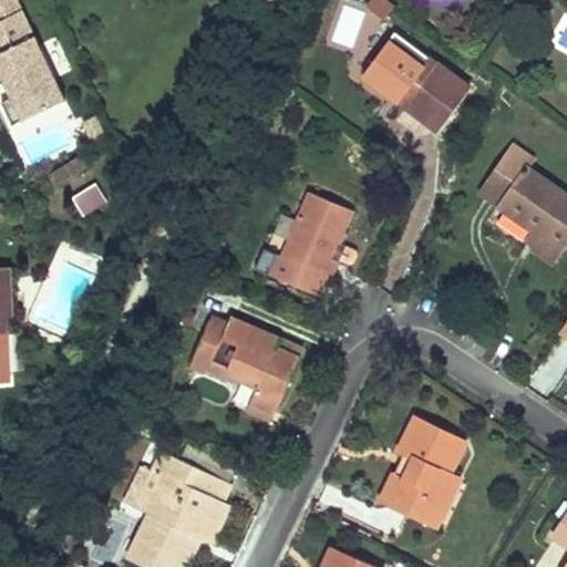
[(17,0),(0,0),(0,80),(2,79),(6,84),(10,82),(17,96),(12,99),(3,103),(14,125),(65,101),(17,0)]
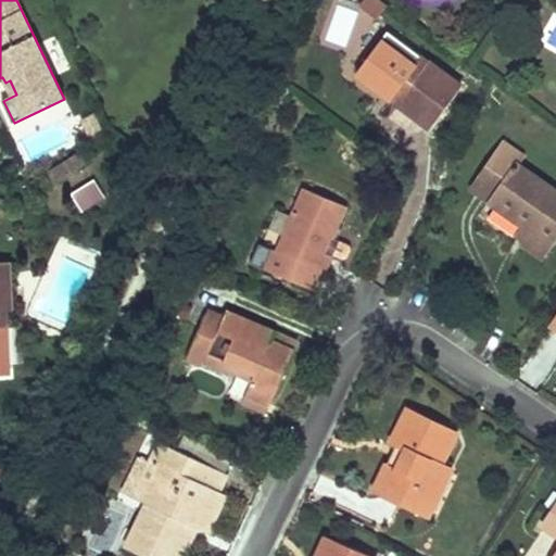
[(388,33),(361,66),(387,87),(392,80),(399,86),(389,99),(430,129),(462,88),(388,33)]
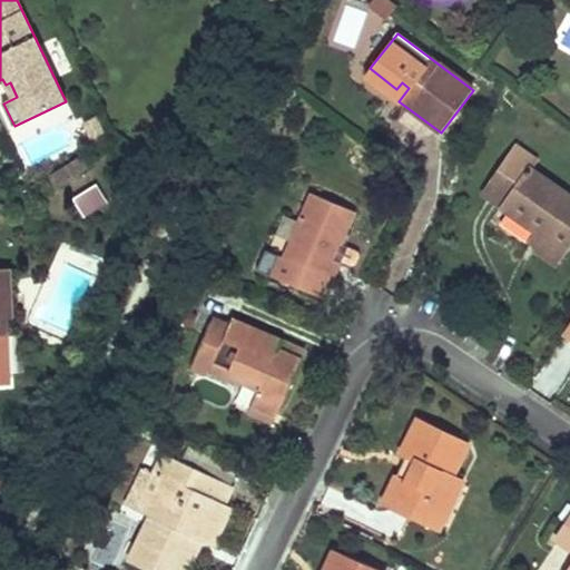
[(370,68),(364,76),(399,101),(409,88),(402,82),(396,89),(370,68)]
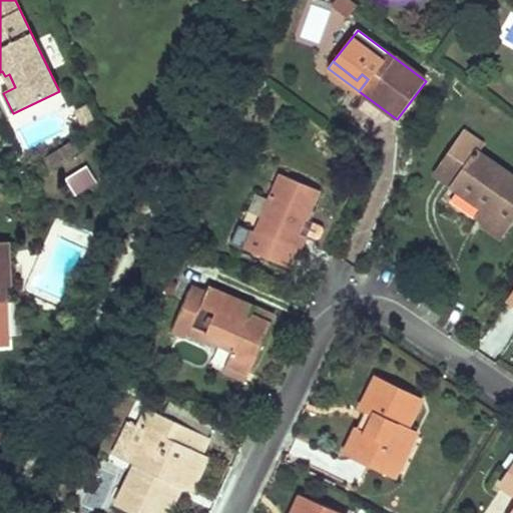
[(9,74),(5,76),(11,89),(15,87),(9,74)]
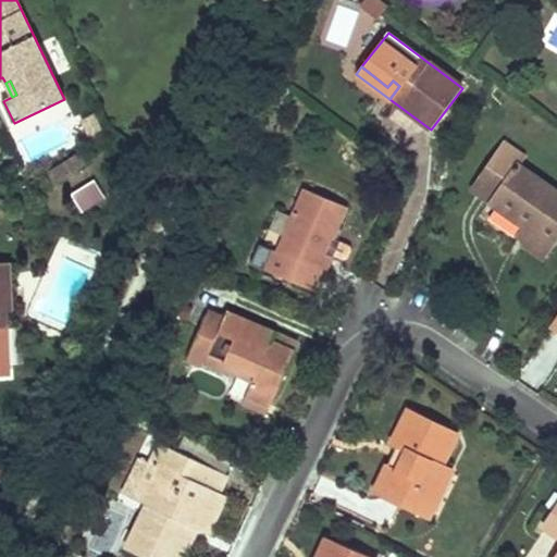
[(390,99),(386,103),(426,134),(431,130),(390,99)]
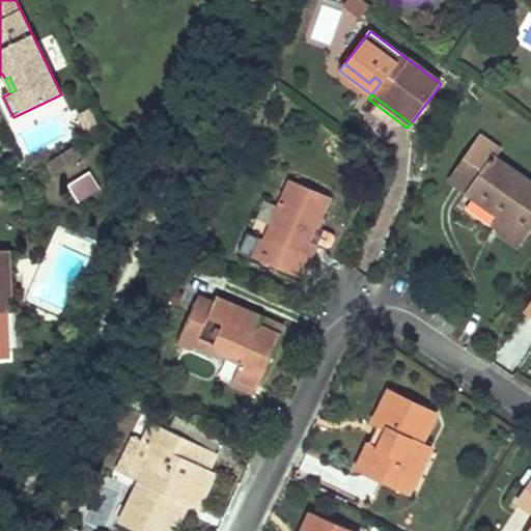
[(91,110),(81,115),(90,135),(101,129),(91,110)]
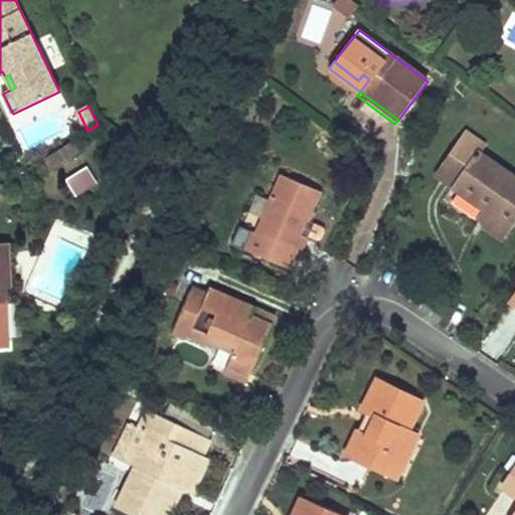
[(78,112),(70,116),(80,136),(88,131),(78,112)]
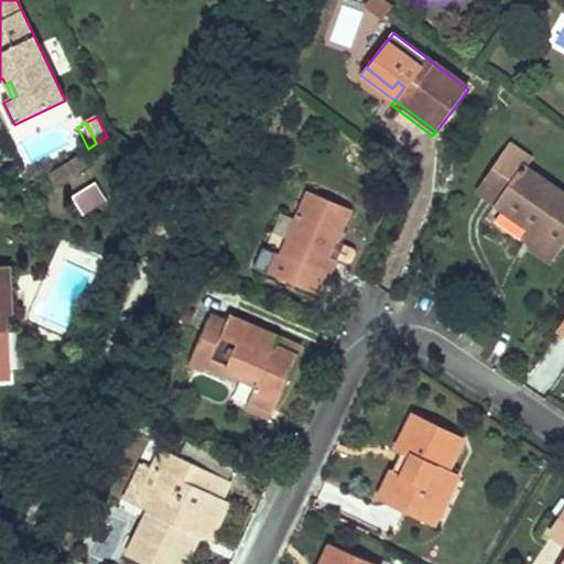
[(511,145),(477,192),(529,228),(539,236),(532,243),(529,248),(550,262),(563,240),(563,194),(527,166),(530,160),(511,145)]
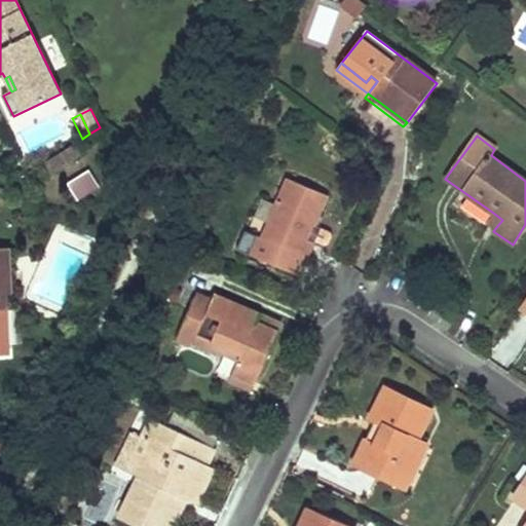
[(79,140),(45,162),(51,173),(86,150),(79,140)]
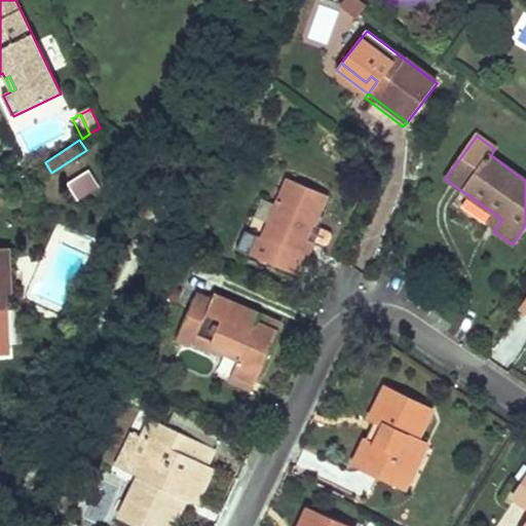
[(90,172),(69,186),(79,201),(101,188),(90,172)]
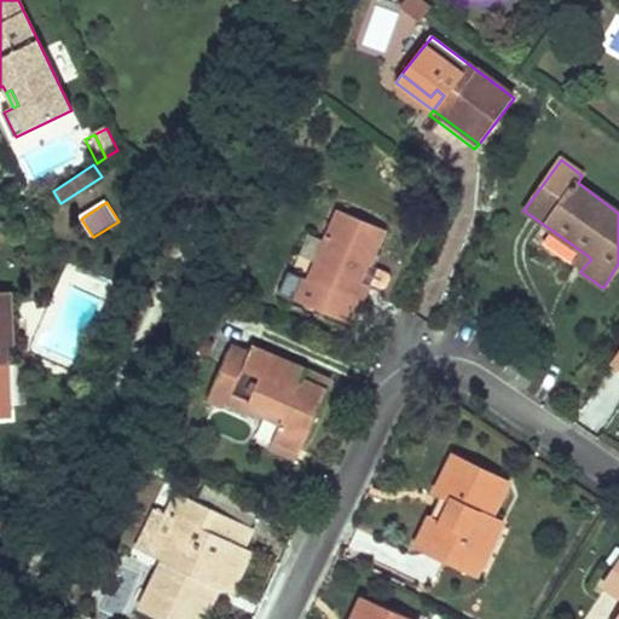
[(340,210),(310,278),(304,276),(294,298),(350,322),(358,301),(364,302),(371,284),(364,281),(387,231),(340,210)]
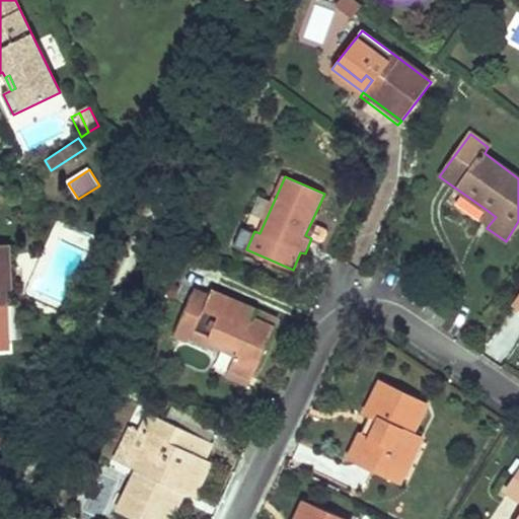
[(487,210),(482,218),(490,224),(496,217),(487,210)]
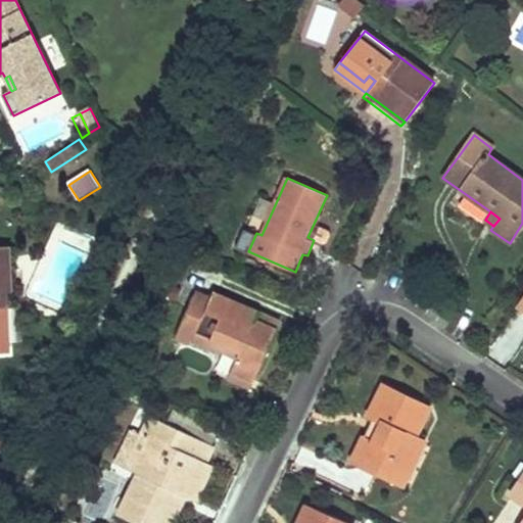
[(0,349),(8,349),(5,289),(11,289),(8,248),(0,248),(0,349)]
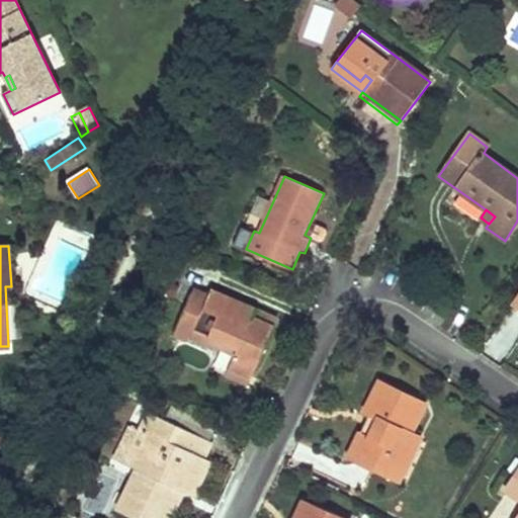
[(194,287),(191,292),(205,299),(208,293),(194,287)]
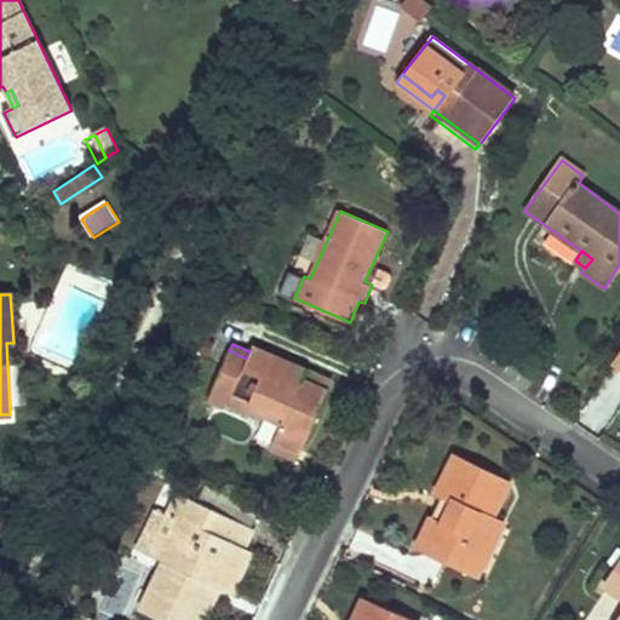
[(229,350),(208,396),(233,394),(282,417),(280,424),(274,438),(302,449),(326,391),(303,380),(306,371),(286,361),(283,367),(270,362),(274,355),(252,345),(250,351),(246,359),(229,350)]
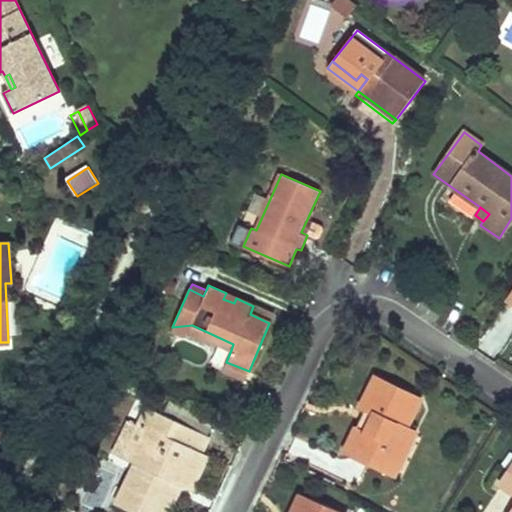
[(226,293),(223,299),(234,303),(236,298),(226,293)]
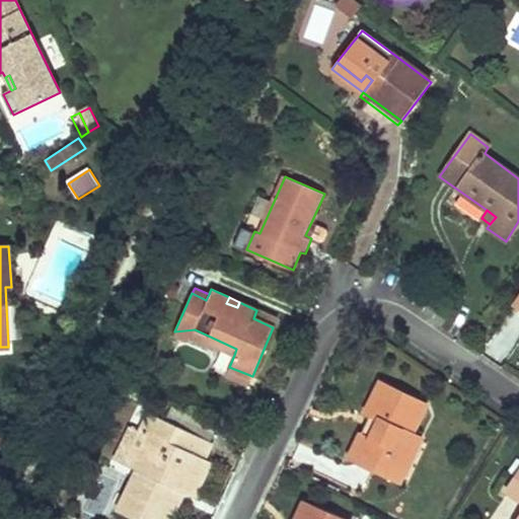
[(256,310),(253,318),(273,327),(277,319),(256,310)]
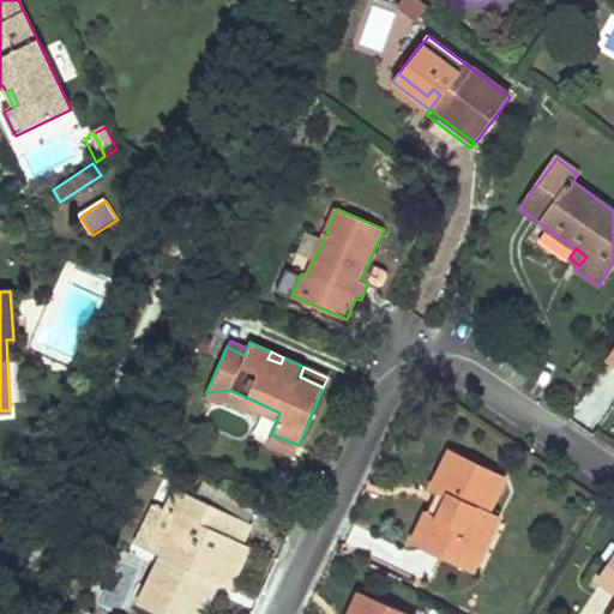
[(230,390),(206,392),(224,401),(227,396),(277,420),(280,413),(230,390)]
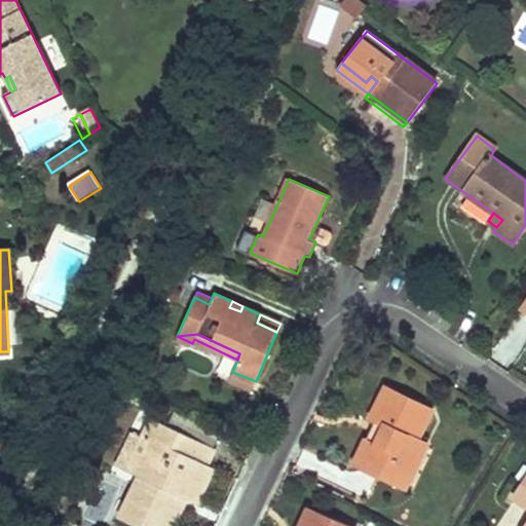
[(232,372),(228,380),(251,390),(256,381),(232,372)]
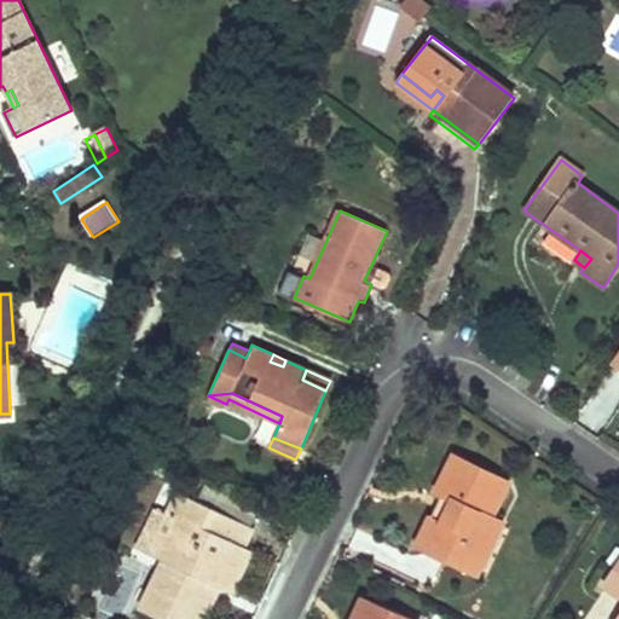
[(451,501),(429,548),(468,566),(476,545),(487,551),(502,522),(490,516),(509,481),(455,456),(435,493),(441,497),(451,501)]
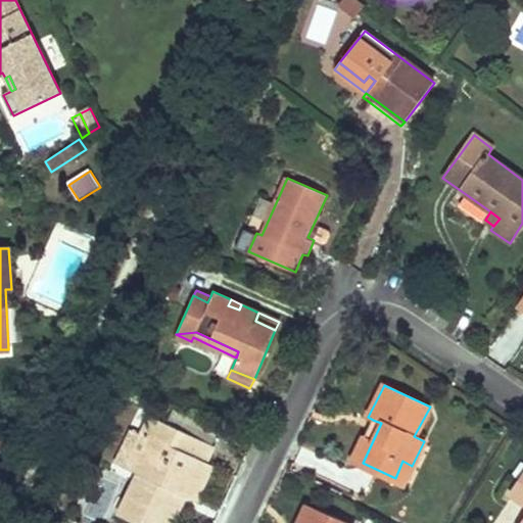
[(151,417),(142,435),(154,441),(139,471),(120,513),(139,522),(165,522),(181,491),(189,495),(192,497),(207,464),(201,461),(208,446),(151,417)]
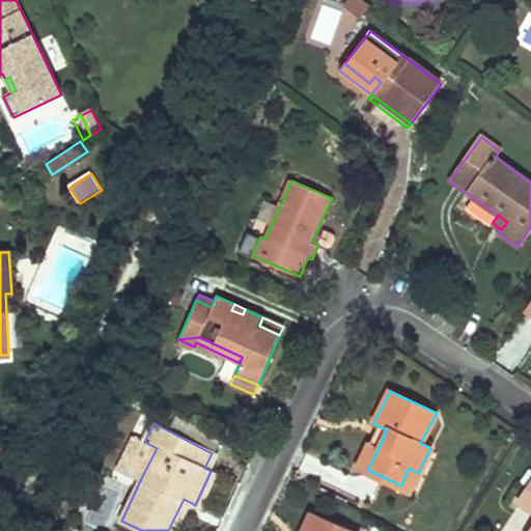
[(379,426),(360,467),(368,470),(387,429),(379,426)]
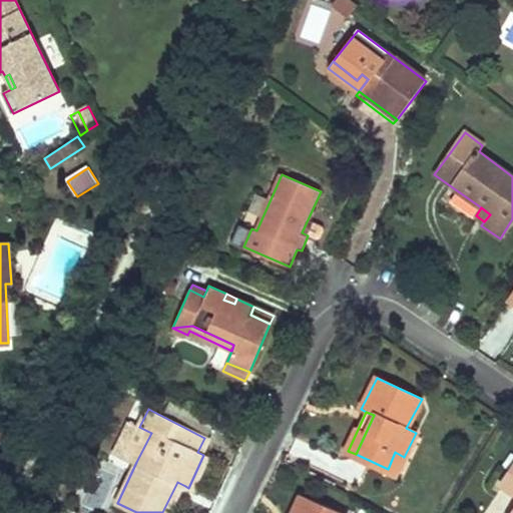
[(139,427),(124,457),(136,462),(151,433),(139,427)]
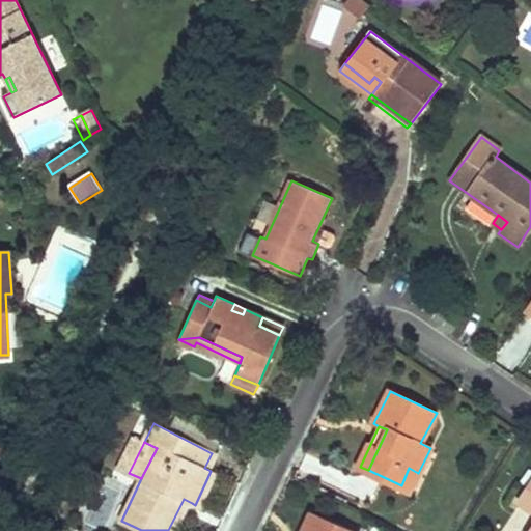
[(212,453),(204,468),(211,471),(218,456),(212,453)]
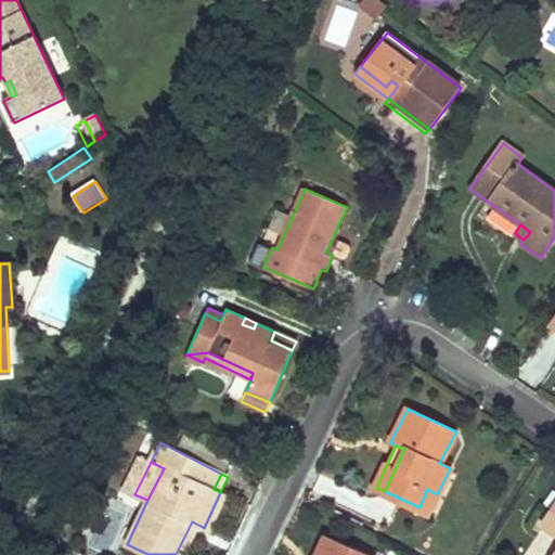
[(427,489),(420,507),(429,512),(437,494),(427,489)]
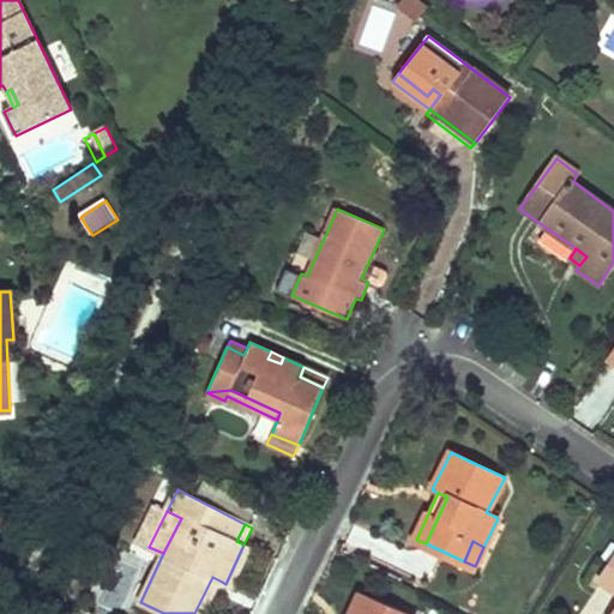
[(244,545),(226,584),(233,588),(252,548),(244,545)]
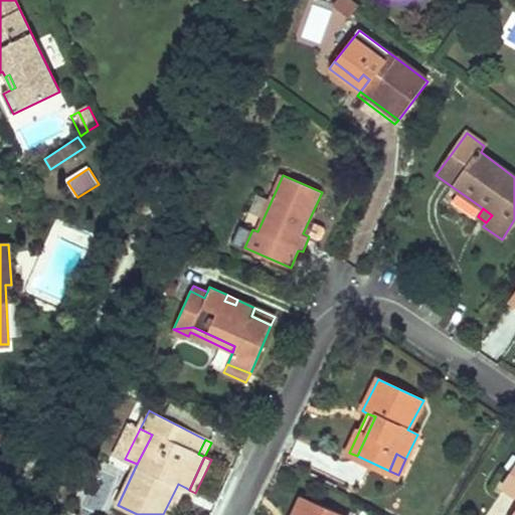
[(514,514),(514,468),(503,487),(514,494),(514,513),(513,514),(514,514)]
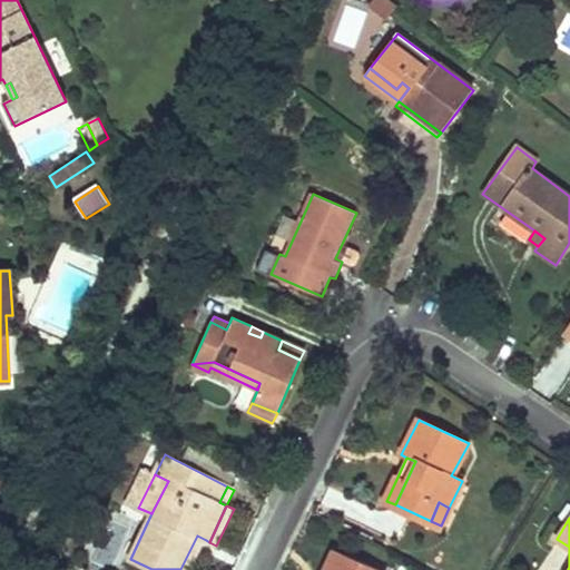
[(197,536),(180,569),(190,569),(206,540),(197,536)]
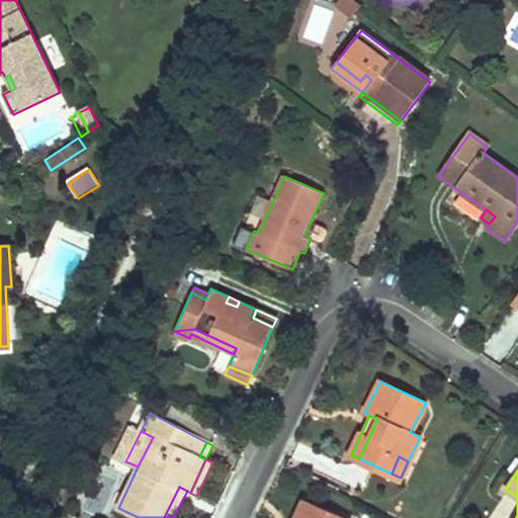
[(344,517),(304,499),(294,517),(344,517)]
